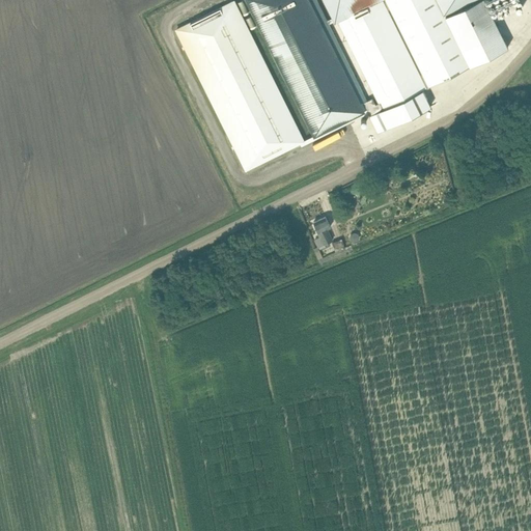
[(308,0),(247,0),(314,135),(364,111),(308,0)]
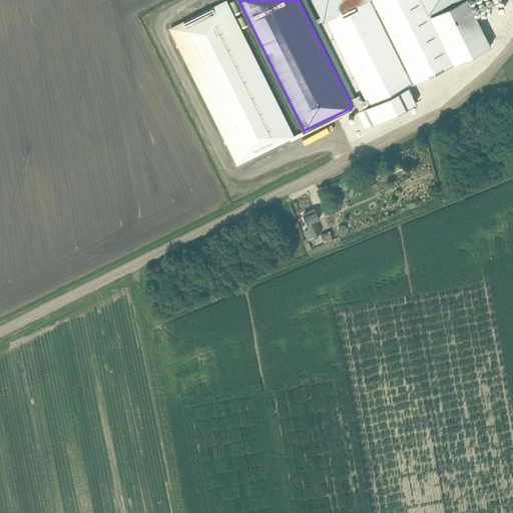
[(313,0),(324,20),(326,19),(363,0),(423,0),(429,12),(445,4),(454,0),(313,0)]
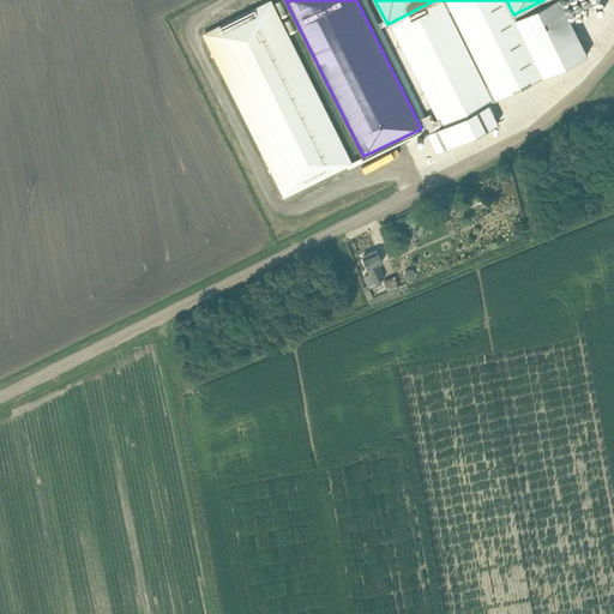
[(506,0),(434,0),(390,23),(438,119),(441,127),(467,114),(489,103),(588,54),(560,0),(543,0),(533,5),(513,14),(506,0)]
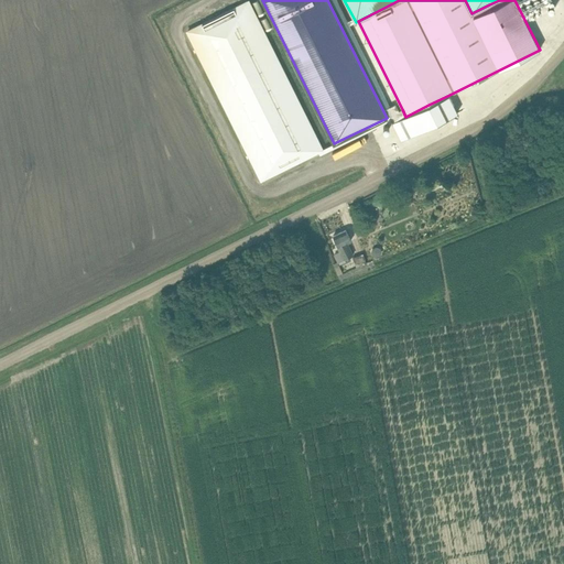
[(248,1),(187,31),(262,180),(317,152),(320,155),(392,119),(390,116),(387,118),(334,143),(322,149),(248,1)]
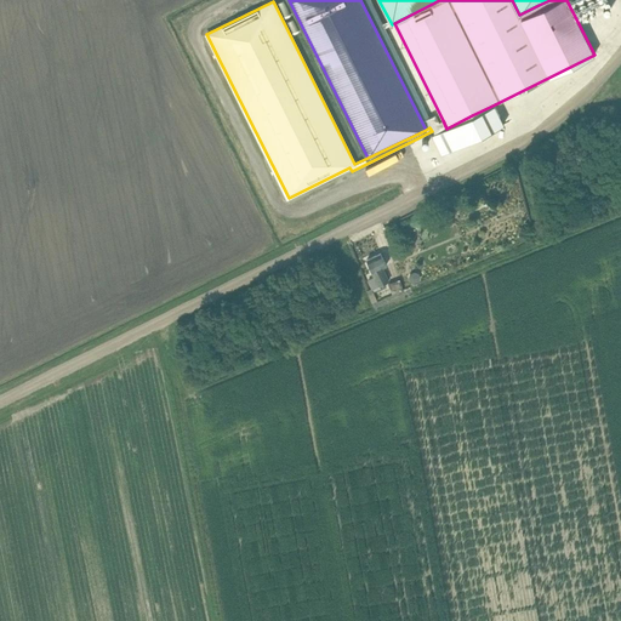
[(436,114),(429,118),(433,125),(429,127),(432,131),(433,135),(432,136),(442,154),(482,135),(472,115),(446,129),(443,120),(439,121),(436,114)]
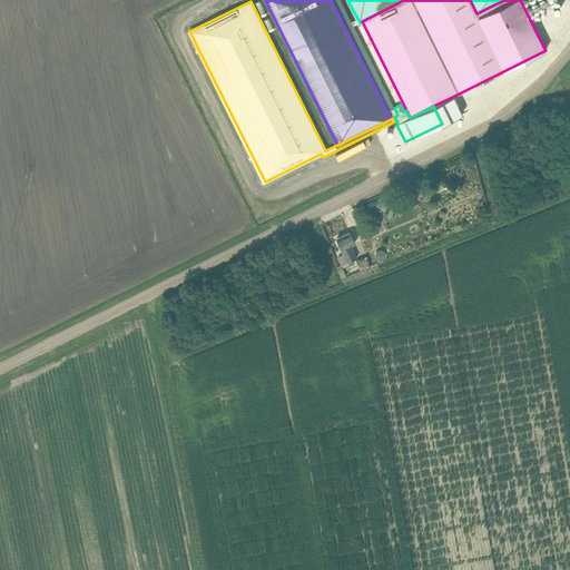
[(355,243),(350,232),(336,238),(344,254),(338,257),(342,264),(356,257),(351,245),(355,243)]
